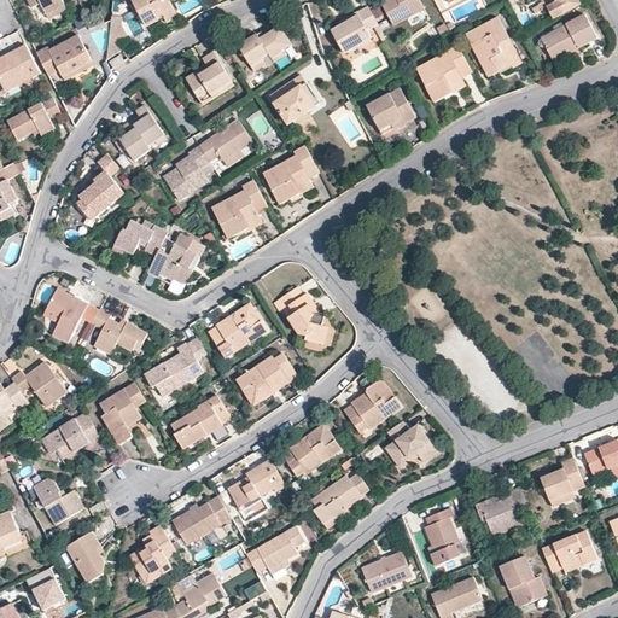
[(66,5),(64,0),(63,0),(29,0),(34,9),(42,5),(47,15),(66,5)]
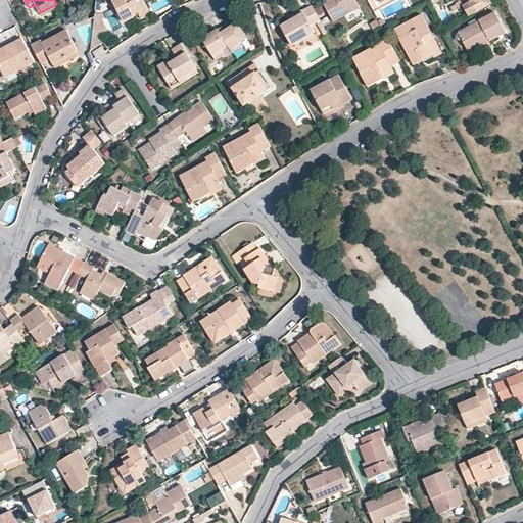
[(147,6),(143,0),(113,0),(125,21),(135,16),(133,13),(138,11),(147,6)]
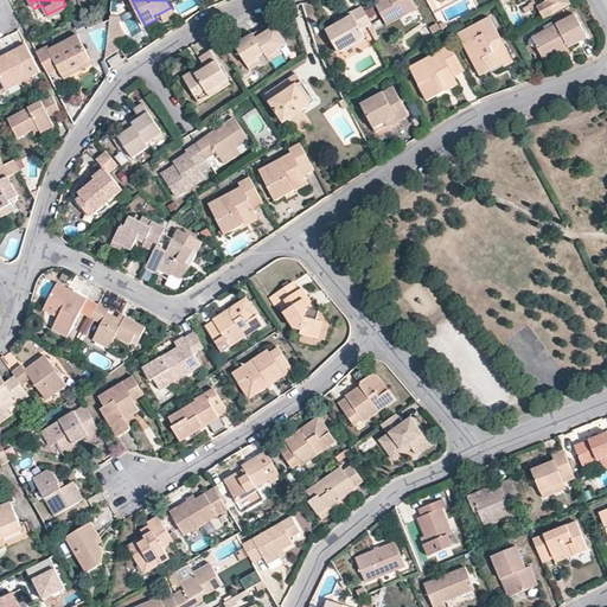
[(379,0),(376,2),(388,24),(417,8),(413,0),(379,0)]
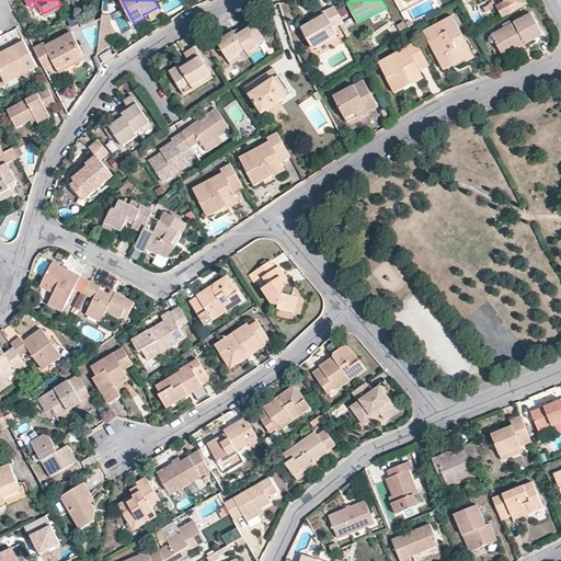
[(395,0),(400,10),(408,6),(404,0),(395,0)]
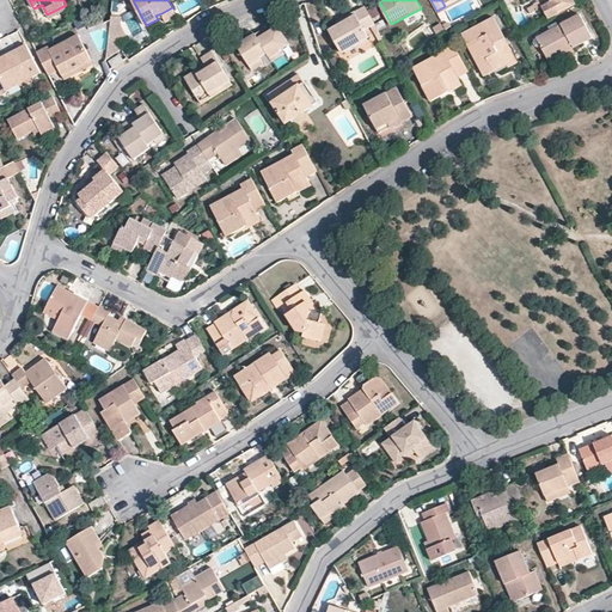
[(555,0),(556,0),(543,7),(548,18),(575,4),(573,0),(555,0)]
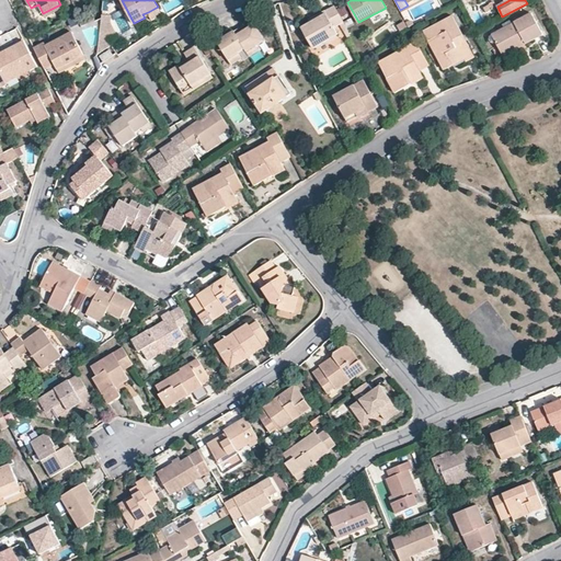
[(63,9),(60,4),(43,13),(45,18),(63,9)]
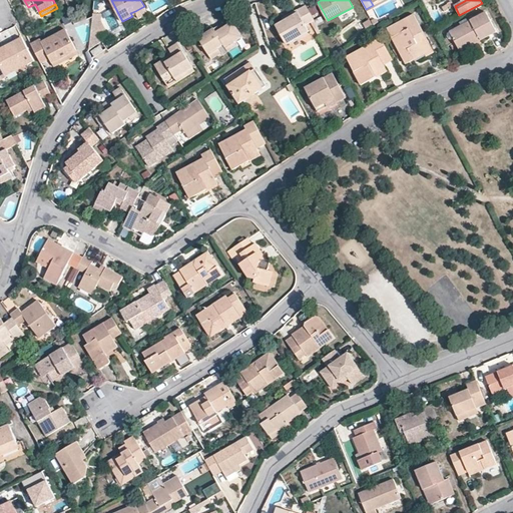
[(297,10),(299,13),(284,21),(276,25),(286,44),(309,31),(306,25),(314,21),(306,5),(297,10)]
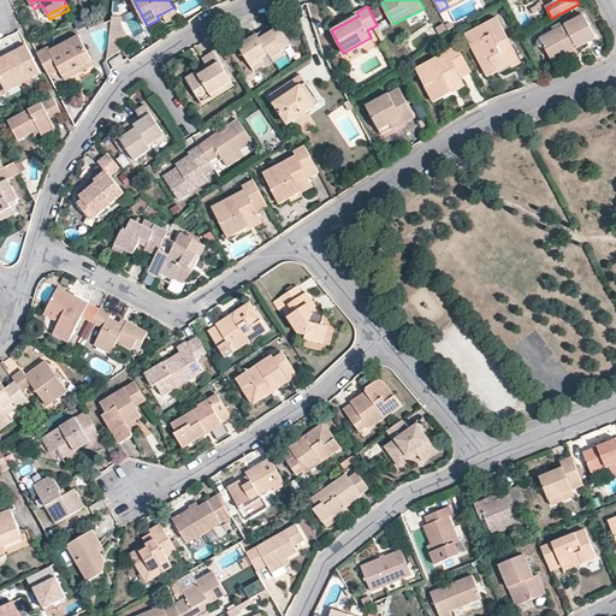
[(339,21),(341,25),(359,16),(356,12),(339,21)]
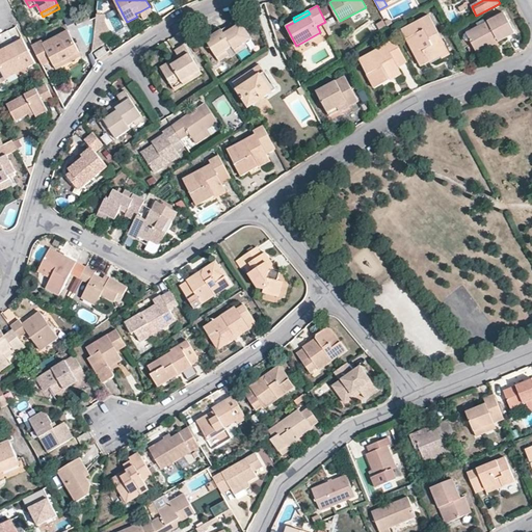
[(81,16),(83,22),(91,19),(89,12),(81,16)]
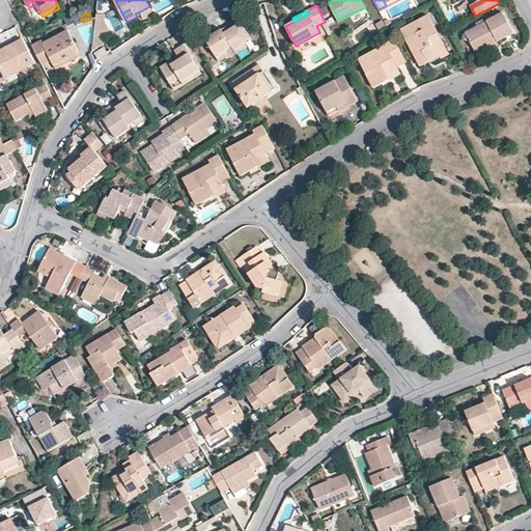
[(467,32),(476,50),(497,38),(499,42),(515,33),(504,12),(467,32)]
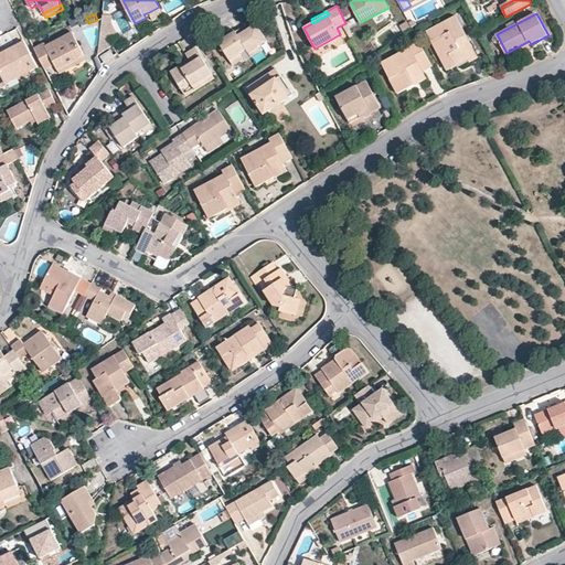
[(108,16),(103,16),(100,39),(108,39),(117,33),(112,23),(113,16),(108,16)]
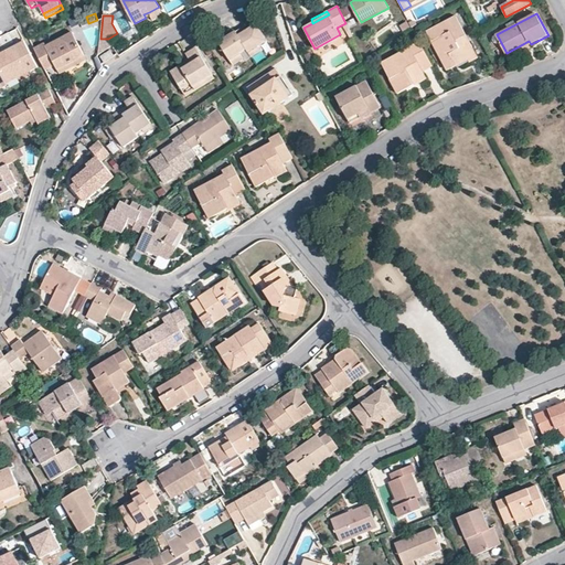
[(433,42),(437,40),(446,56),(441,59),(448,70),(457,65),(456,61),(467,55),(469,60),(470,62),(478,57),(457,17),(427,31),(433,42)]
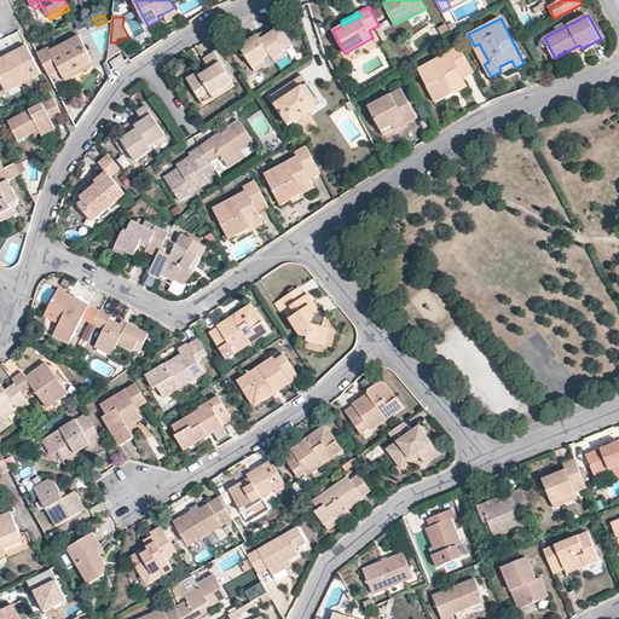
[(267,65),(264,59),(271,55),(276,63),(289,55),(285,50),(293,45),(291,44),(281,25),(268,33),(266,29),(252,38),(254,41),(249,44),(248,40),(246,36),(237,41),(243,51),(256,71),(267,65)]
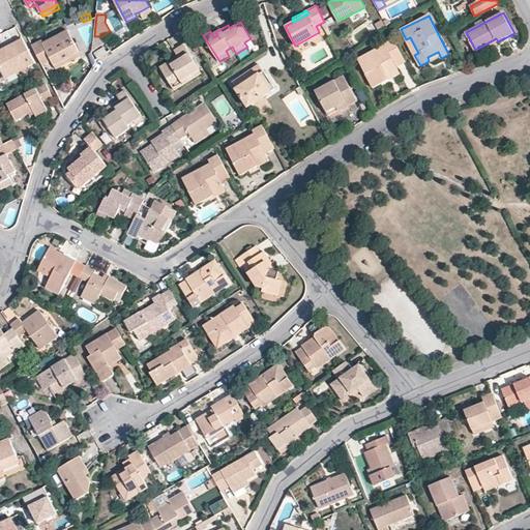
[(80,53),(69,31),(45,43),(42,41),(33,46),(43,66),(52,61),(55,66),(79,53),(80,53)]
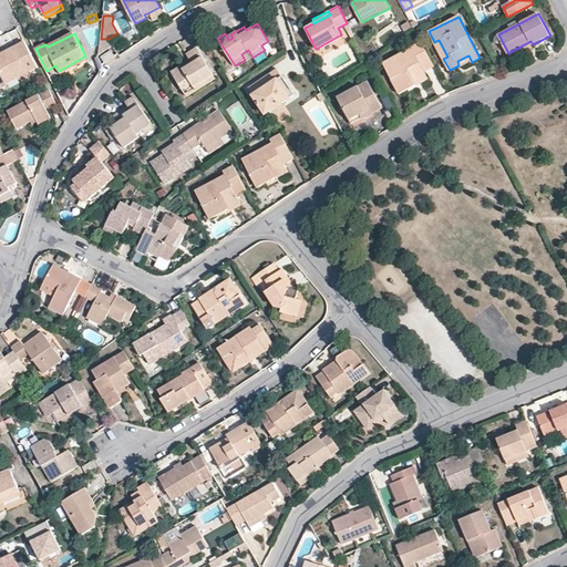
[(443,59),(447,57),(439,40),(434,42),(443,59)]
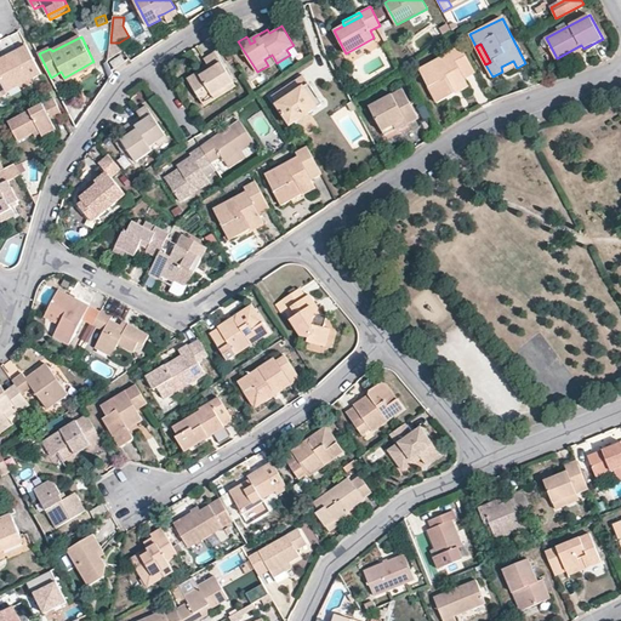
[(0,96),(9,92),(5,87),(28,75),(30,80),(43,74),(27,45),(0,58),(0,96)]
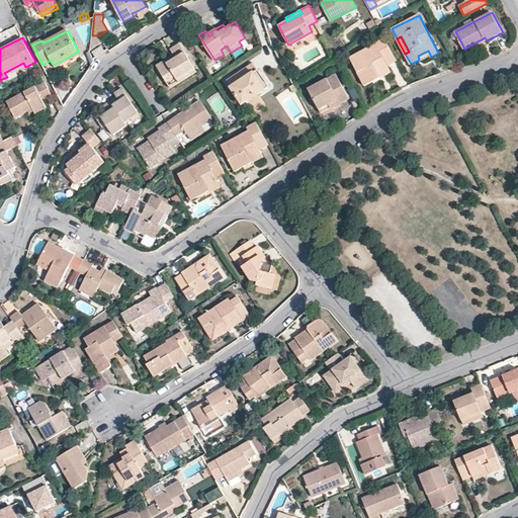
[(380,77),(379,74),(391,68),(389,65),(398,61),(384,37),(375,42),(376,45),(351,58),(360,77),(365,85),(372,81),(380,77)]
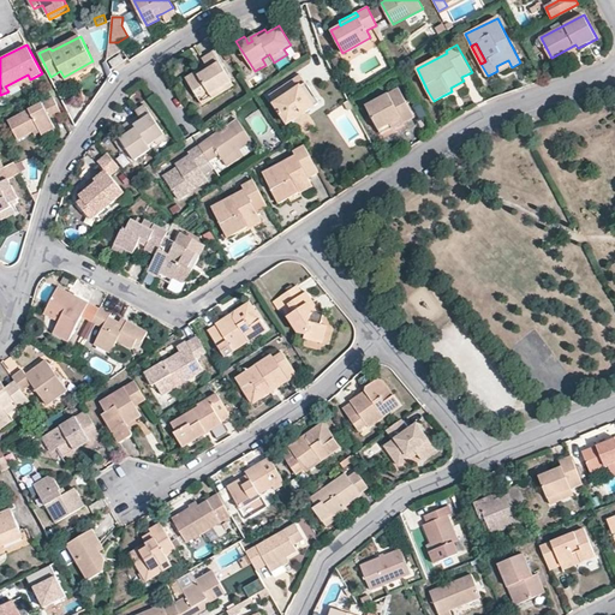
[(578,48),(575,45),(551,58),(554,61),(578,48)]
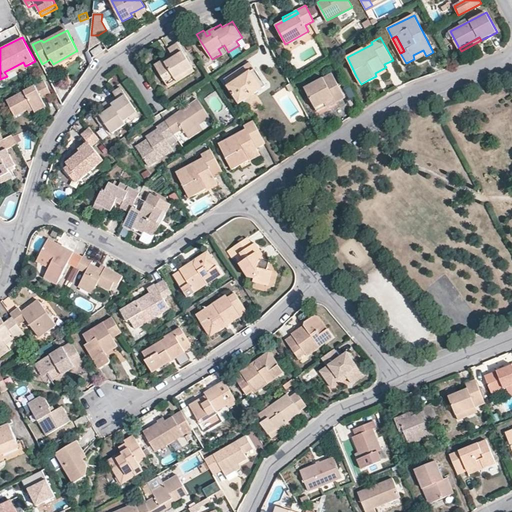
[(175,58),(177,61),(174,64),(171,61),(158,69),(166,82),(174,77),(177,80),(195,69),(179,45),(170,50),(175,58)]
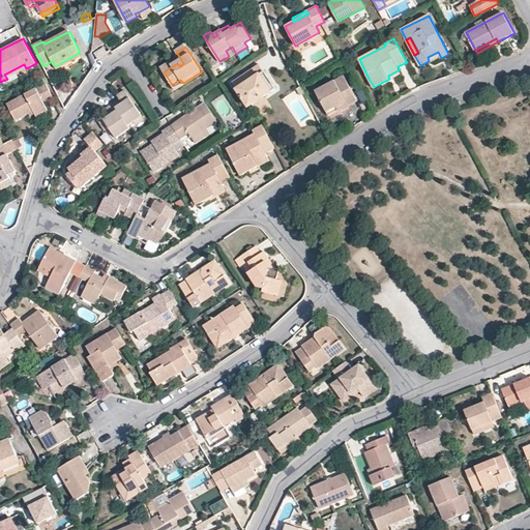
[(440,56),(438,52),(428,57),(429,61),(440,56)]
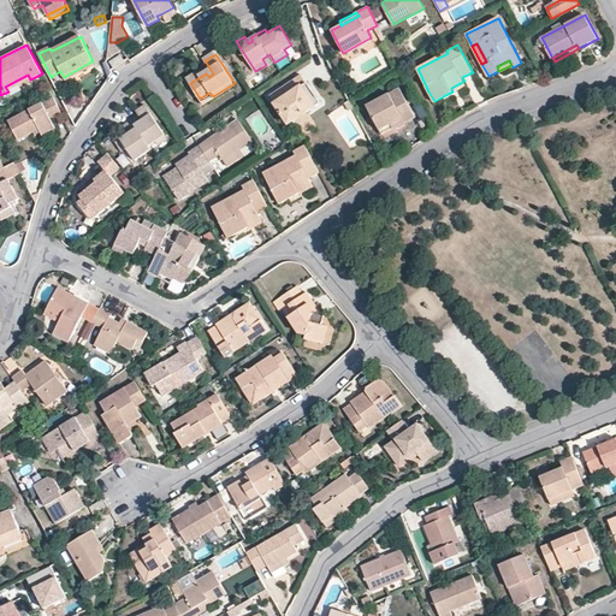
[(9,92),(10,95),(33,84),(30,80),(28,75),(5,87),(9,92)]
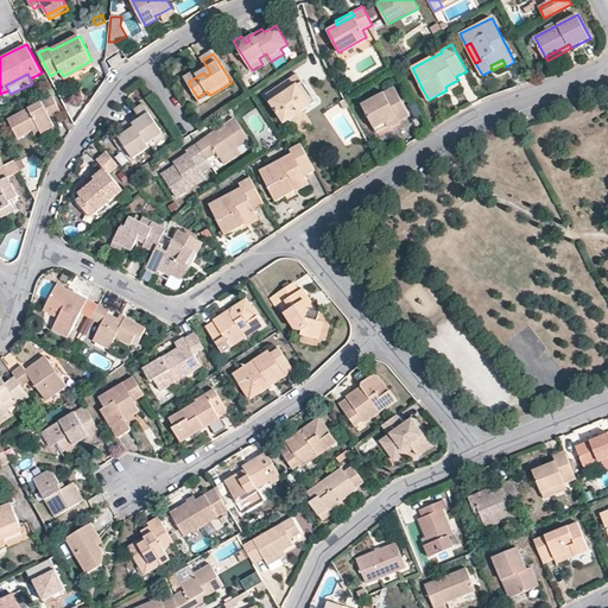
[(268,94),(272,100),(289,126),(318,107),(311,96),(298,74),(268,94)]
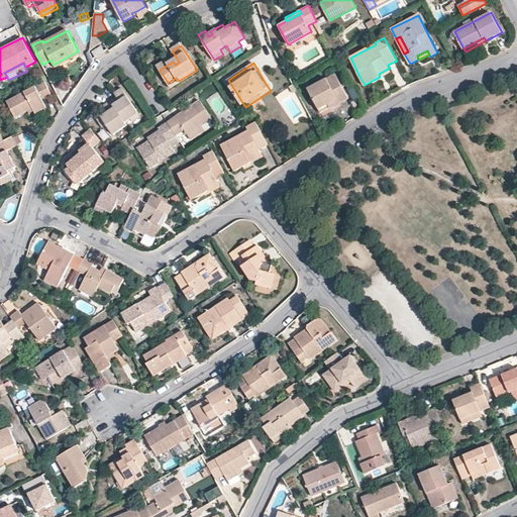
[(379,74),(380,77),(391,72),(390,68),(379,74)]
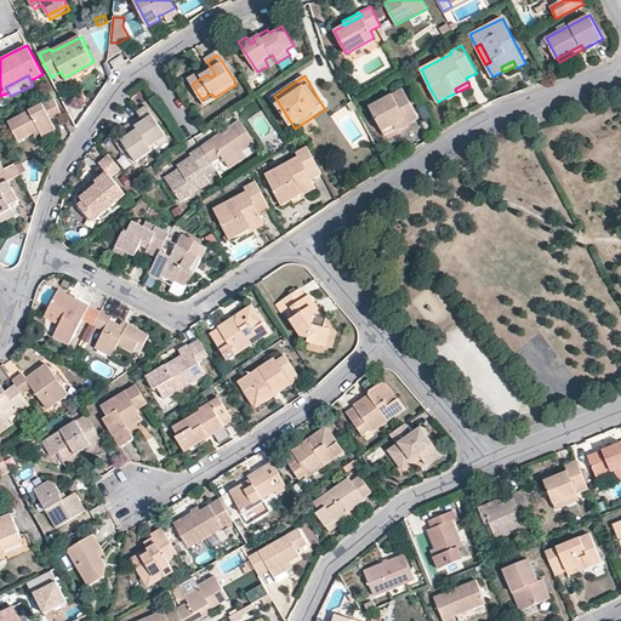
[(215,97),(211,93),(201,100),(206,107),(239,87),(237,84),(215,97)]
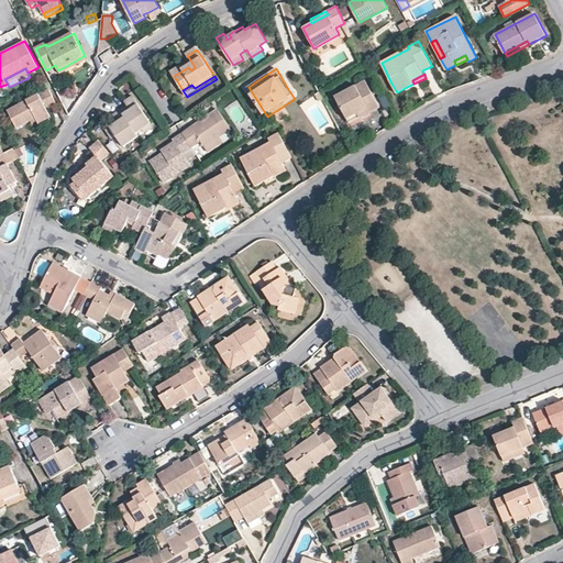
[(335,96),(348,118),(368,107),(371,112),(381,107),(365,79),(335,96)]
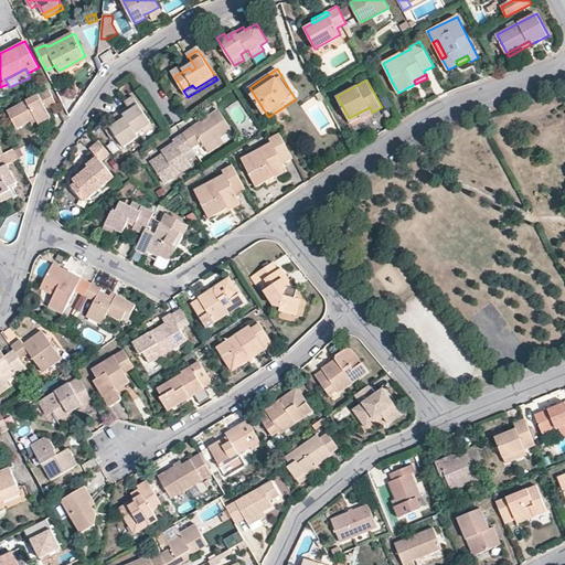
[(121,95),(134,95),(134,83),(121,83),(121,95)]
